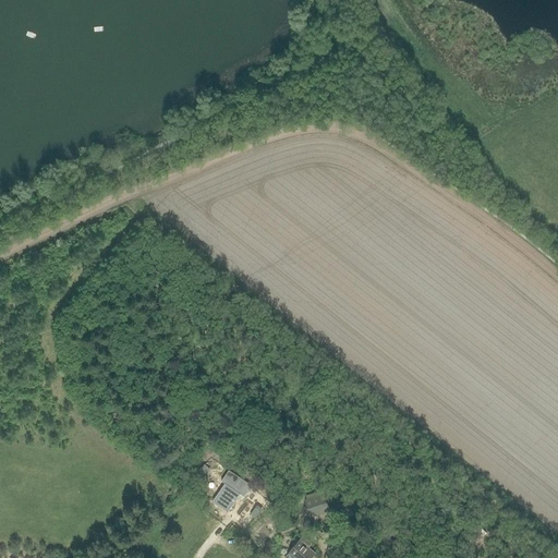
[(202,480),(211,471),(205,465),(196,474),(202,480)]
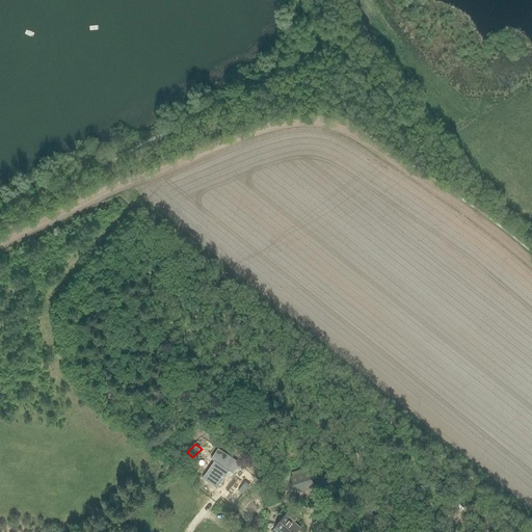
[(215,461),(207,475),(211,478),(208,482),(213,485),(216,481),(220,484),(230,472),(233,474),(240,463),(219,450),(212,459),(215,461)]
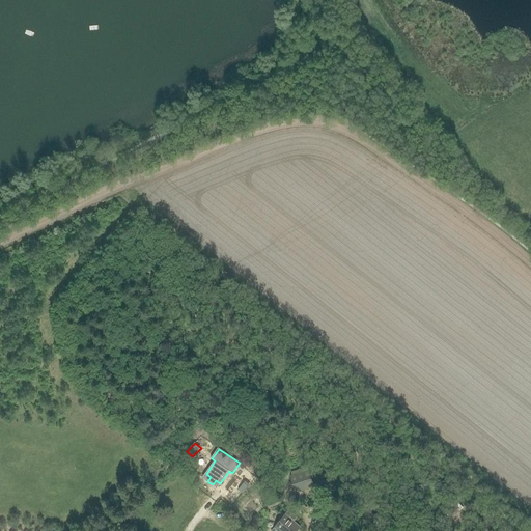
[(296,493),(314,487),(309,470),(290,475),(296,493)]
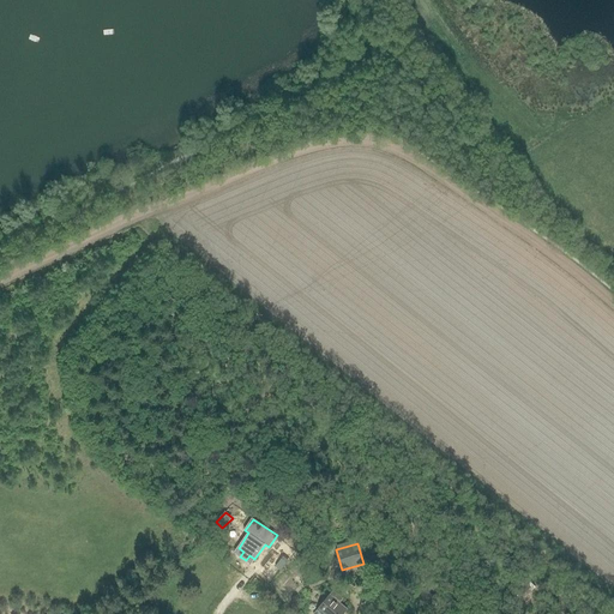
[(282,557),(276,566),(281,570),(288,560),(282,557)]
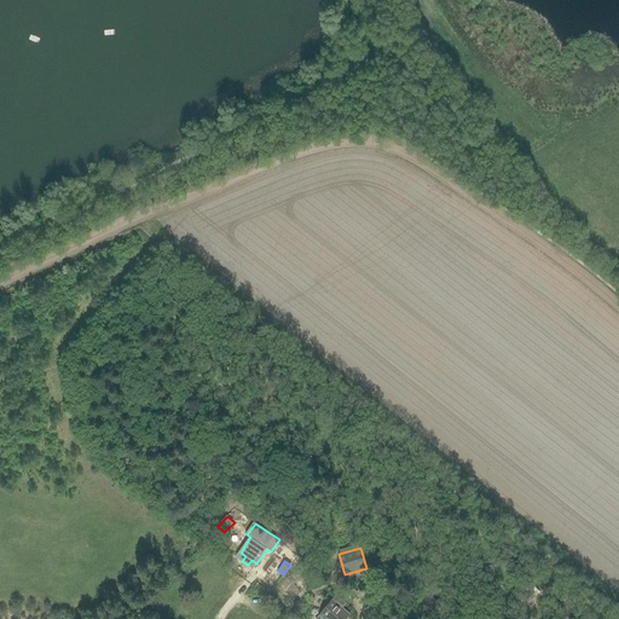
[(422,599),(418,606),(435,615),(439,607),(433,605),(435,601),(426,596),(423,600),(422,599)]
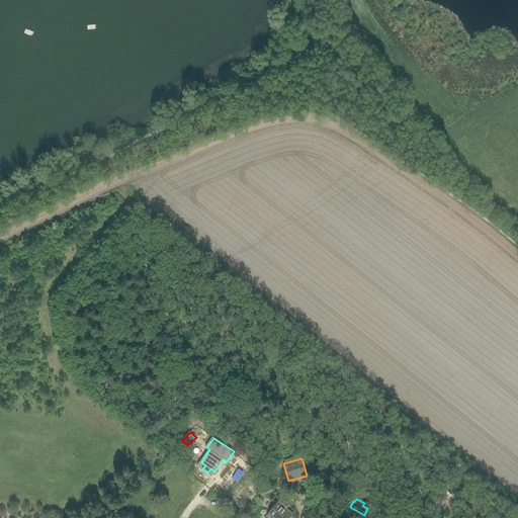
[(288,517),(292,514),(278,503),(265,517),(288,517)]
